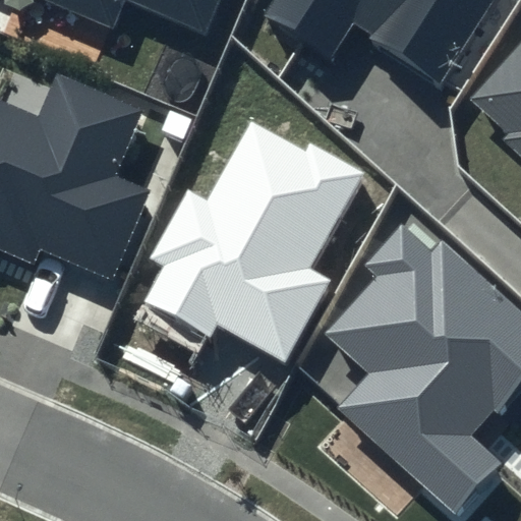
[(49,0),(110,25),(120,0),(127,0),(206,33),(219,0),(49,0)]
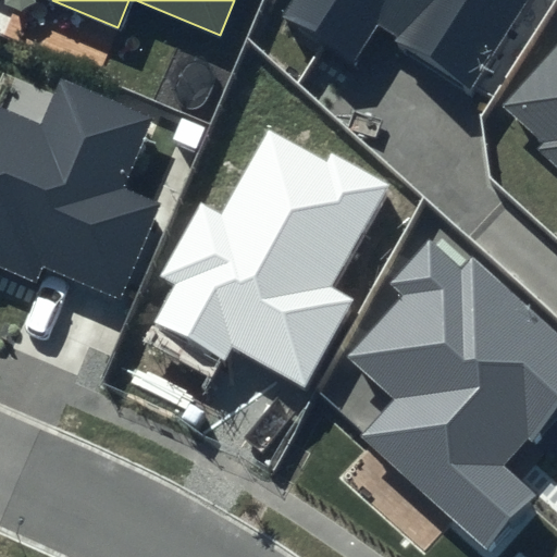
[(289,0),(281,15),(351,61),(375,25),(472,87),(528,0),(289,0)]
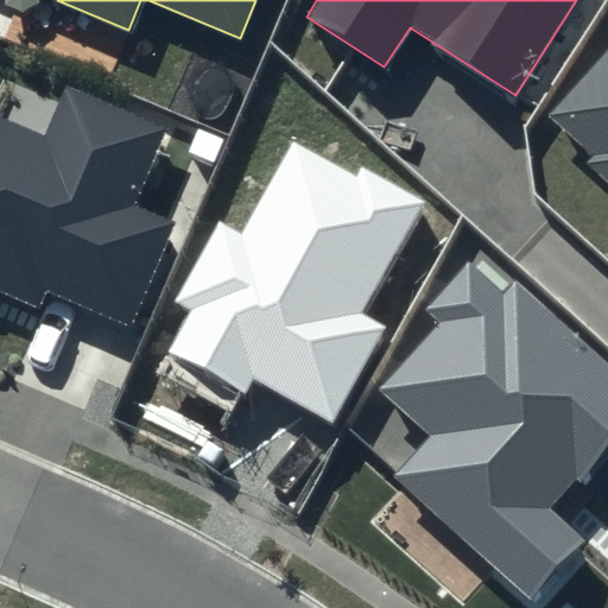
[(607,46),(546,116),(589,154),(582,162),(607,184),(607,46)]
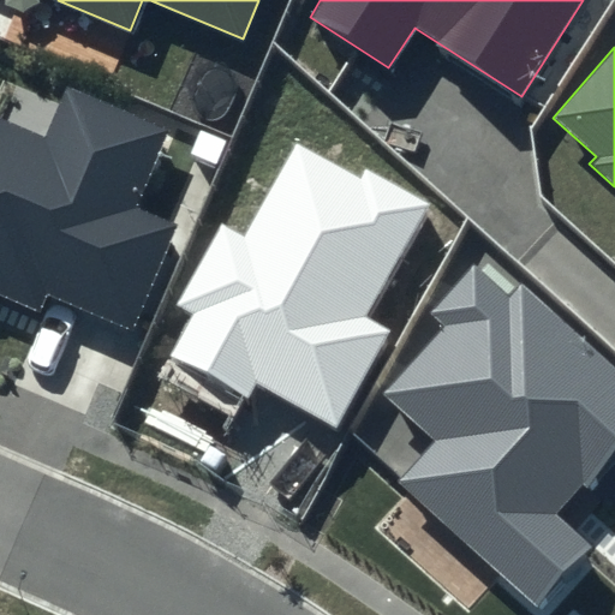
[(0,121),(0,298),(40,315),(49,294),(133,332),(180,224),(137,204),(169,130),(67,87),(45,141),(0,121)]
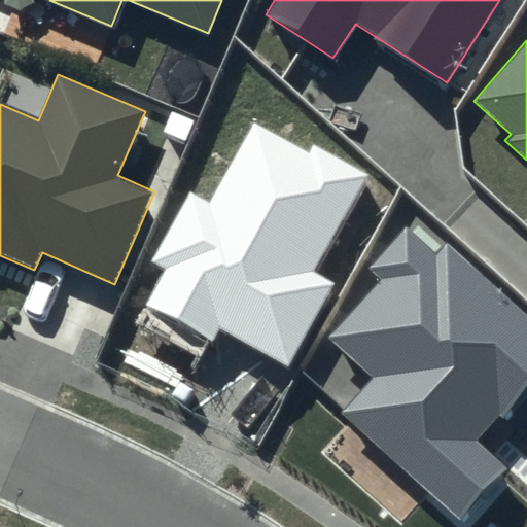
[(309,154),(253,126),(211,204),(188,192),(152,261),(167,269),(145,308),(212,343),(218,329),(290,367),(337,280),(317,270),(366,177),(313,148),(309,154)]
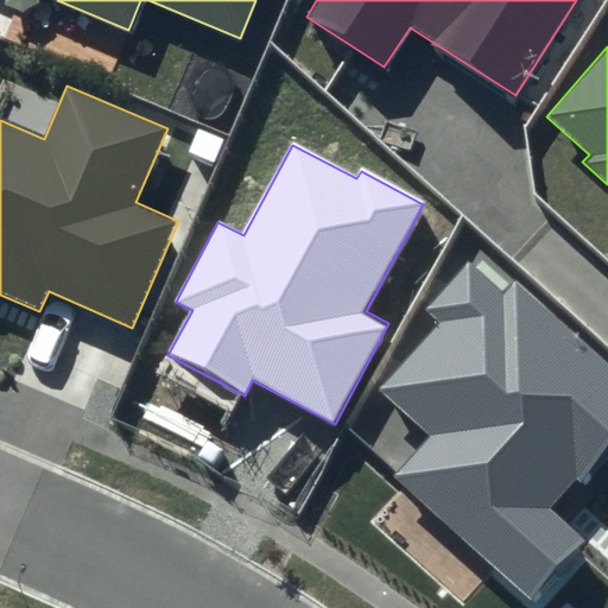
[(607,449),(607,367),(517,282),(502,297),(467,264),(424,309),(439,323),(375,391),(426,439),(388,480),(525,607),(532,607),(590,546),(551,510),(607,449)]
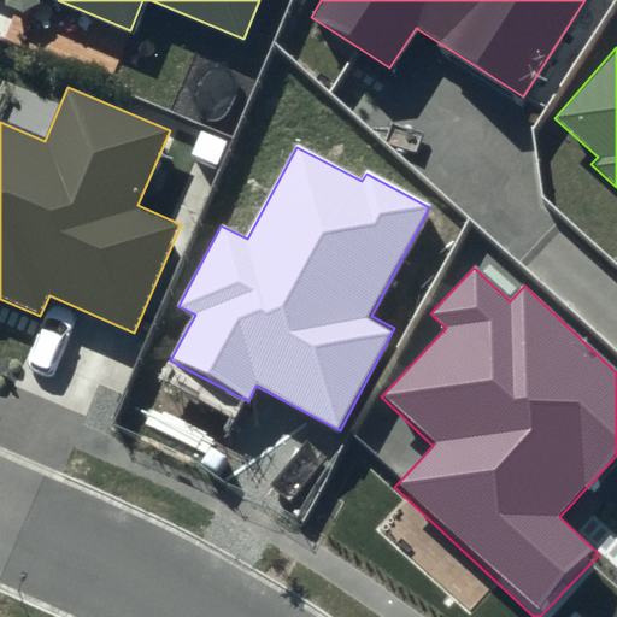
All buildings are outlined.
